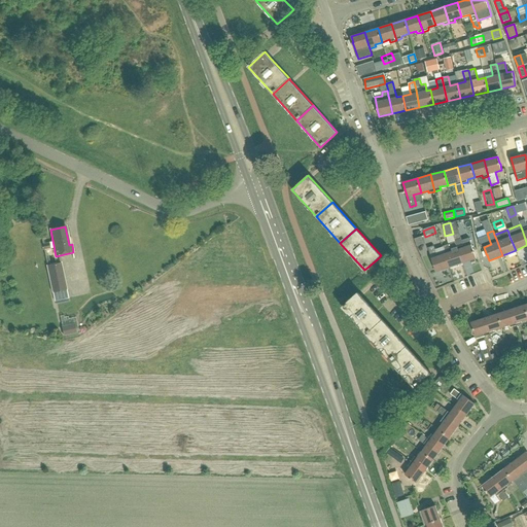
[(455,241),(455,242),(457,247),(463,262),(477,258),(475,252),(473,251),(471,245),(469,238),(462,241),(461,239),(455,241)]
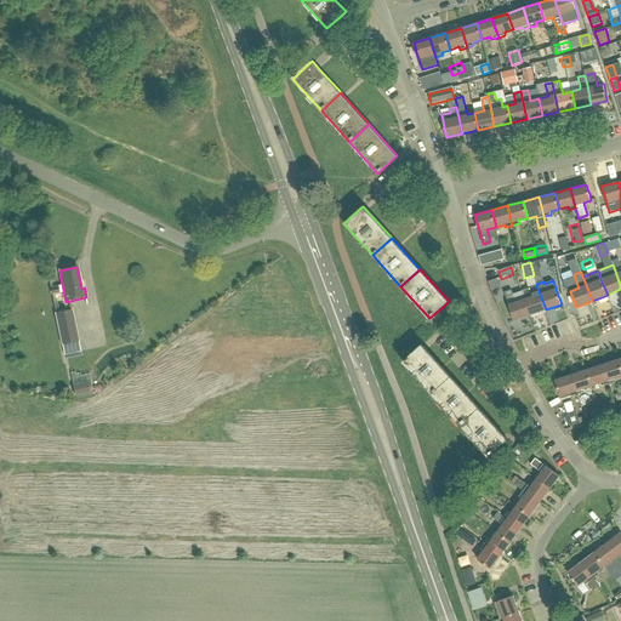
[(56,285),(47,290),(51,298),(60,294),(56,285)]
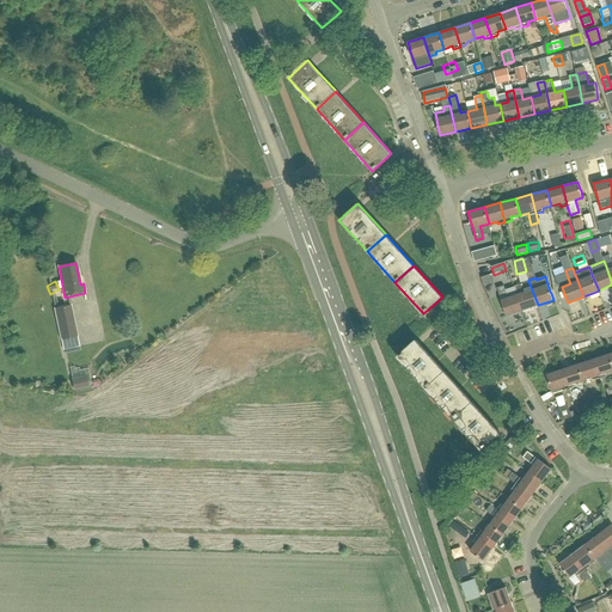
[(538,305),(531,287),(528,281),(514,286),(516,294),(522,311),(538,305)]
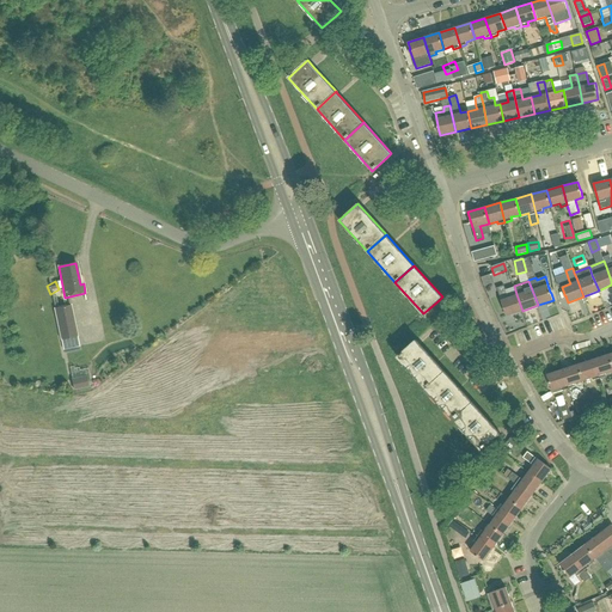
[(516,294),(508,298),(507,294),(503,285),(497,287),(500,297),(507,316),(522,311),(516,294)]
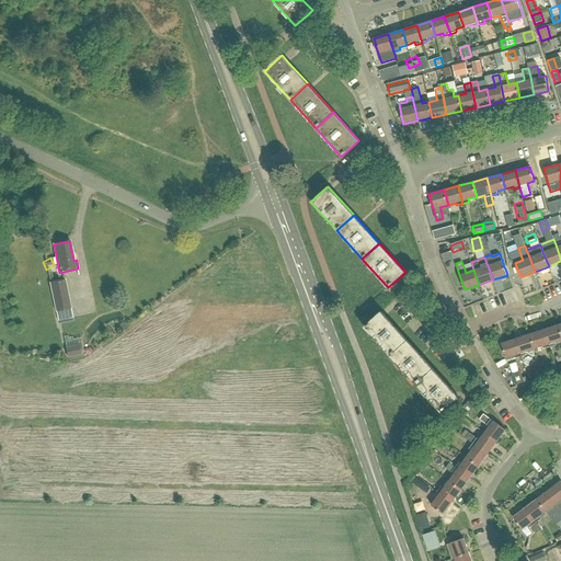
[(71,313),(70,306),(65,279),(49,283),(55,309),(57,317),(58,320),(72,317),(72,313),(71,313)]
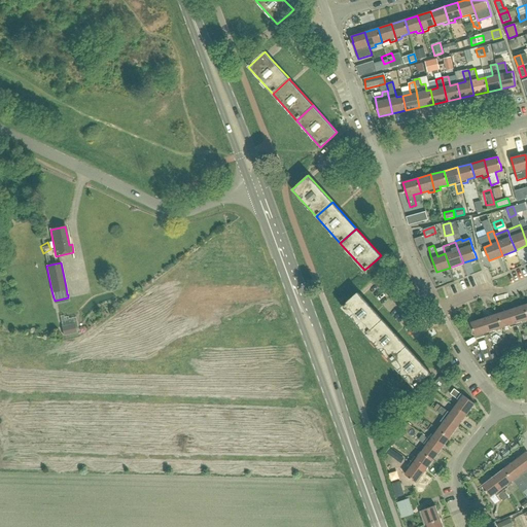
[(365,334),(382,319),(362,296),(359,293),(358,292),(342,307),(365,334)]
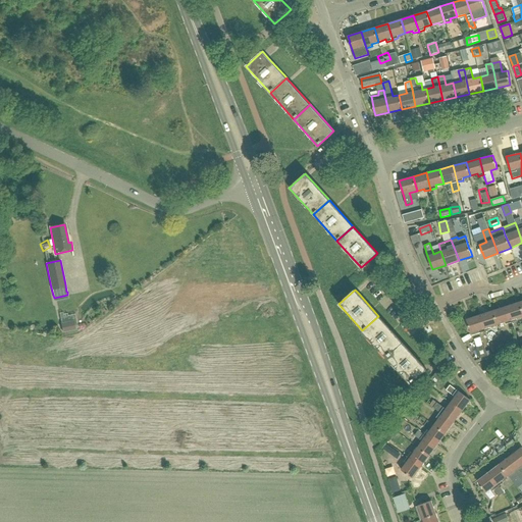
[(516,318),(521,316),(521,310),(519,302),(506,306),(512,322),(517,320),(516,318)]
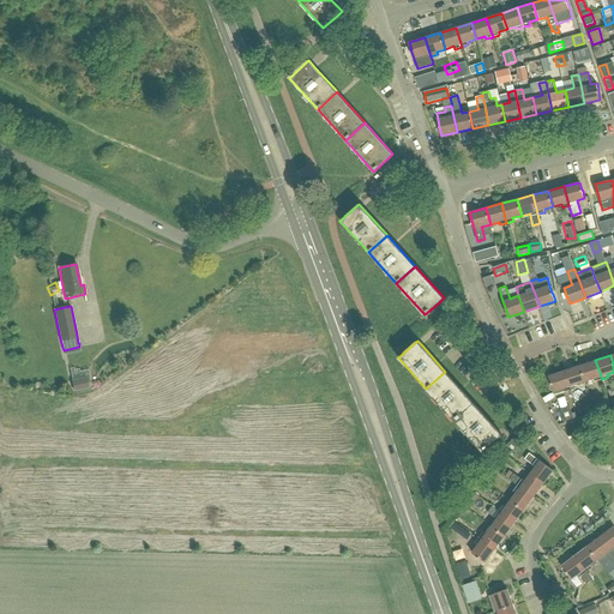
[(595,381),(602,379),(595,360),(581,365),(585,381),(594,379),(595,381)]
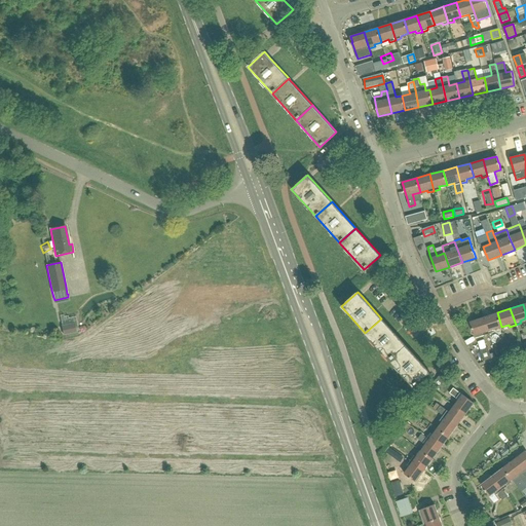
[(494,329),(501,327),(497,312),(484,317),(489,334),(494,332),(494,329)]
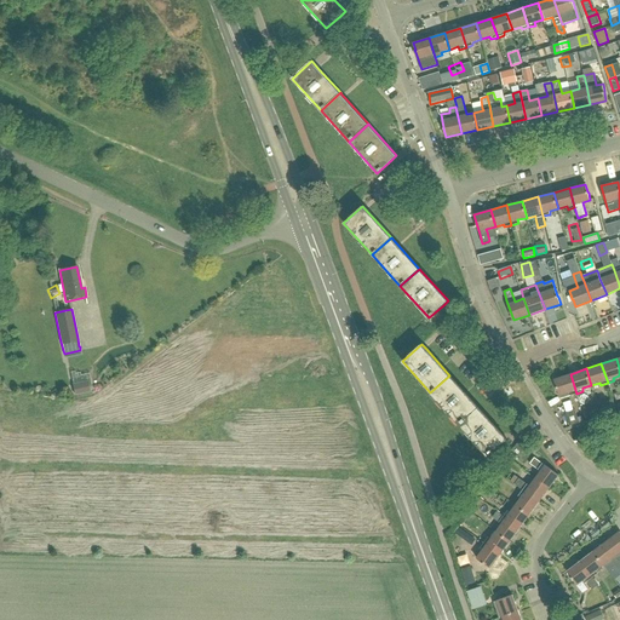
[(561,399),(577,394),(570,374),(554,379),(556,386),(557,388),(561,399)]
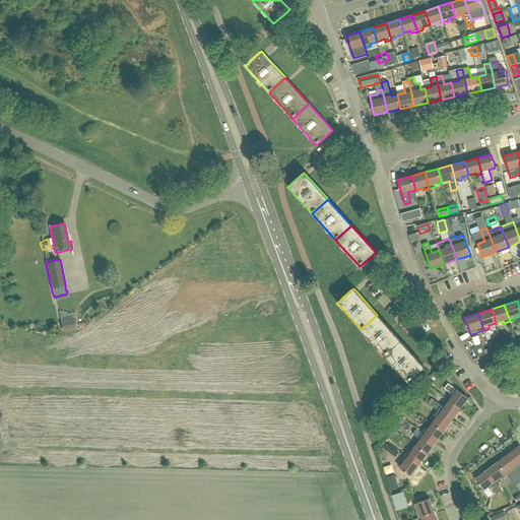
[(385,355),(401,341),(377,315),(361,329),(385,355)]
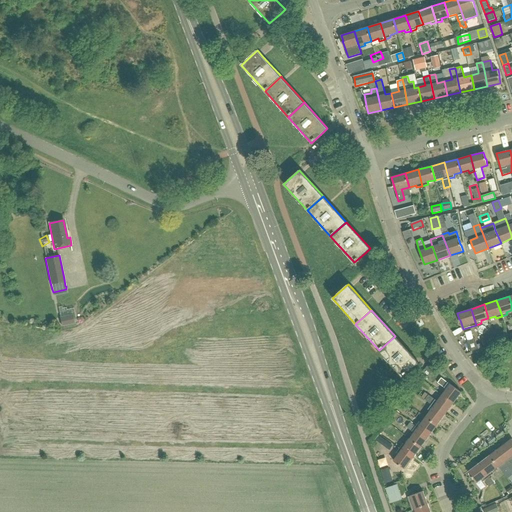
[(61,326),(74,323),(72,314),(59,317),(61,326)]
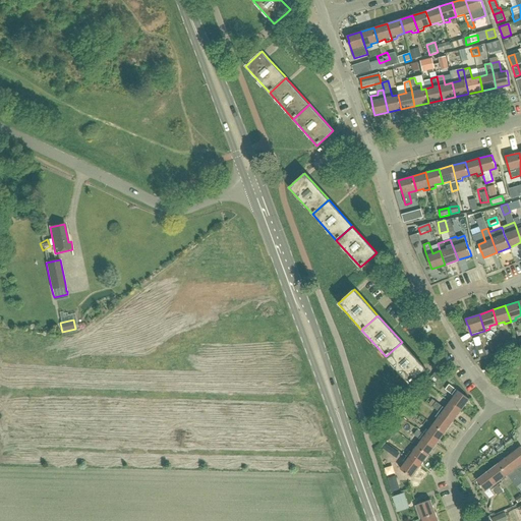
[(517,346),(514,337),(504,340),(506,349),(517,346)]
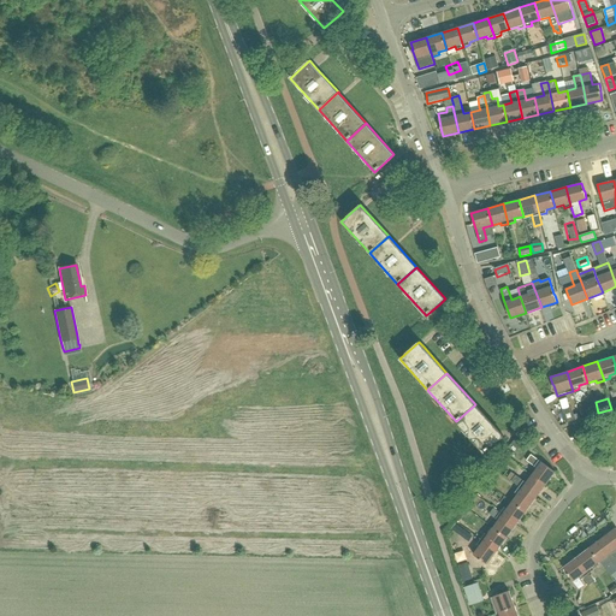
[(584,419),(597,414),(592,401),(579,404),(584,419)]
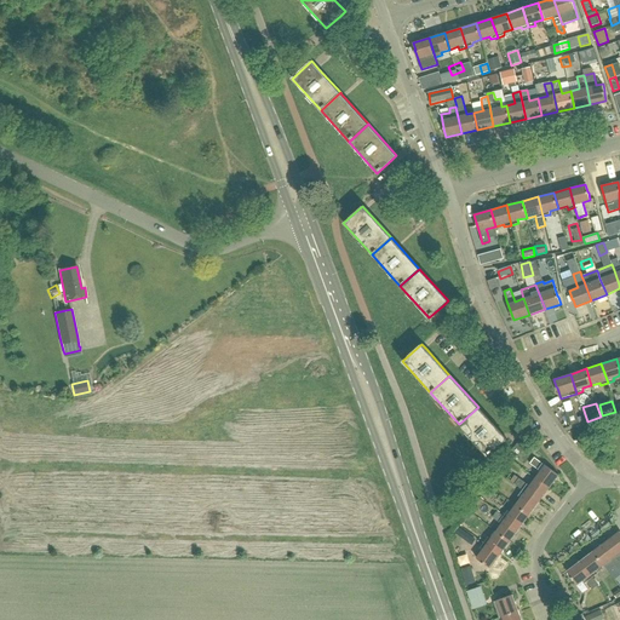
[(478,407),(459,424),(487,455),(506,438),(503,434),(478,407)]
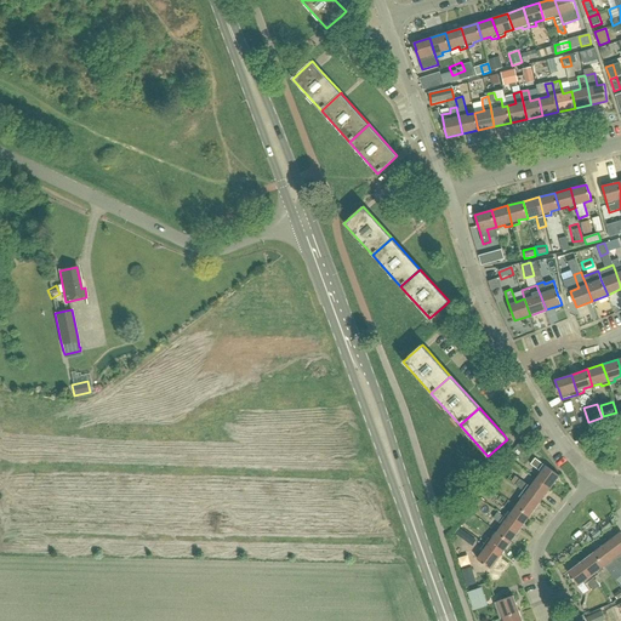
[(570,427),(580,423),(576,410),(565,414),(570,427)]
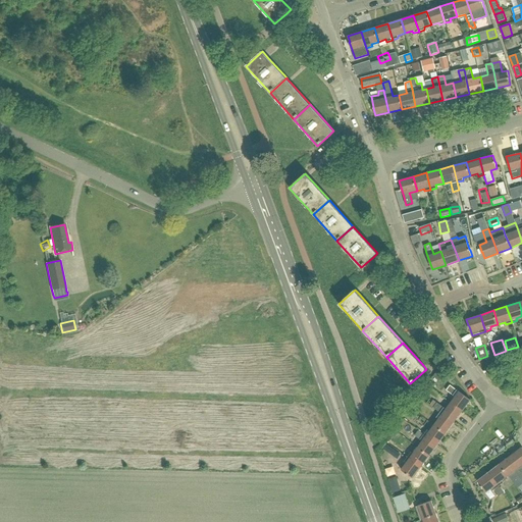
[(451,403),(462,412),(470,400),(450,384),(446,389),(453,395),(453,396),(455,397),(451,403)]
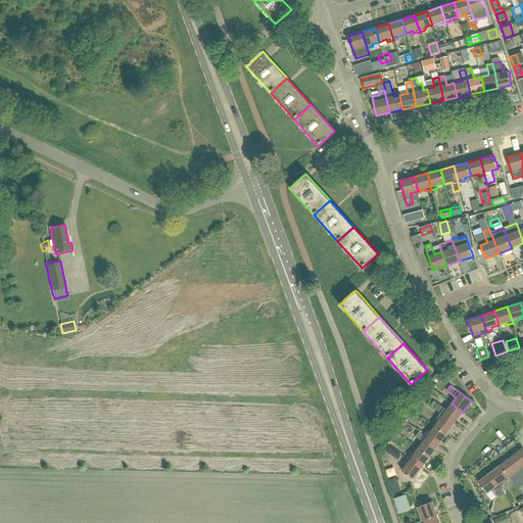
[(452,403),(446,410),(444,409),(437,403),(434,409),(441,414),(455,423),(463,413),(452,403)]
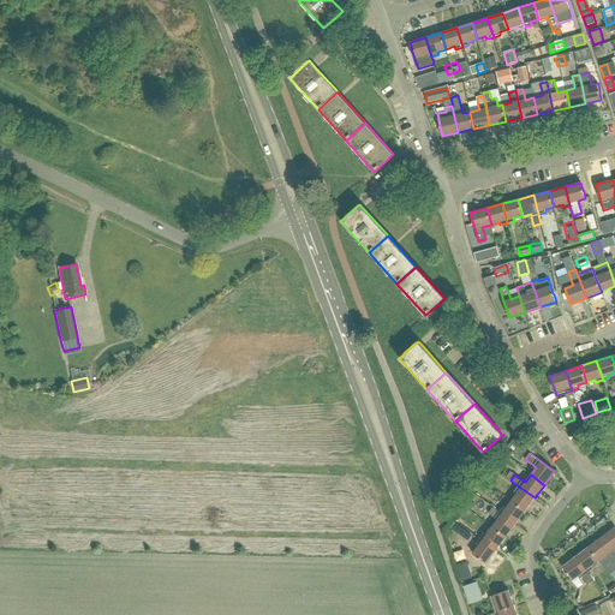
[(525,511),(535,497),(519,487),(514,491),(517,494),(512,501),(525,511)]
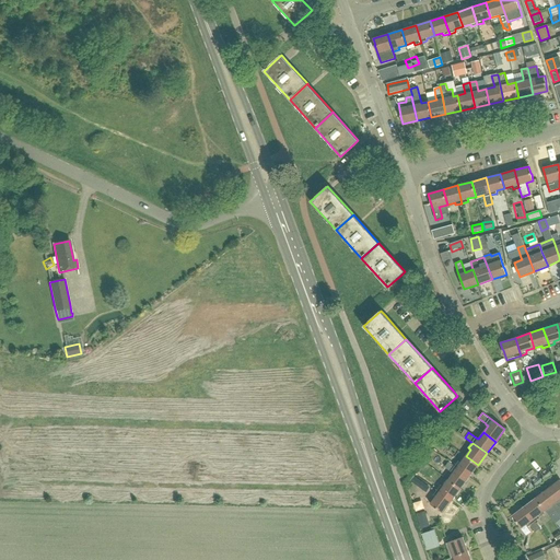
[(469,477),(478,465),(466,456),(461,463),(458,461),(455,466),(469,477)]
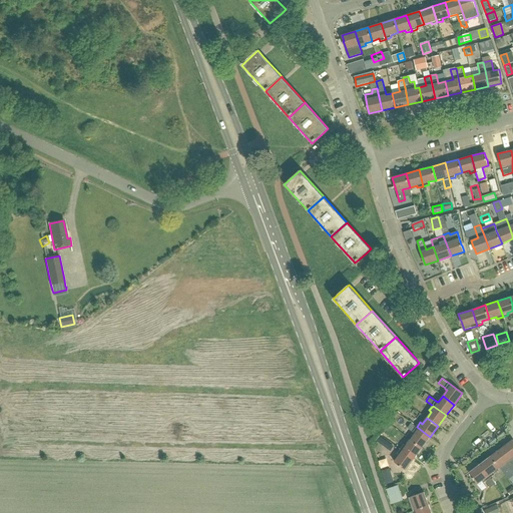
[(417,427),(411,423),(408,428),(413,432),(415,434),(411,440),(422,448),(430,437),(417,427)]
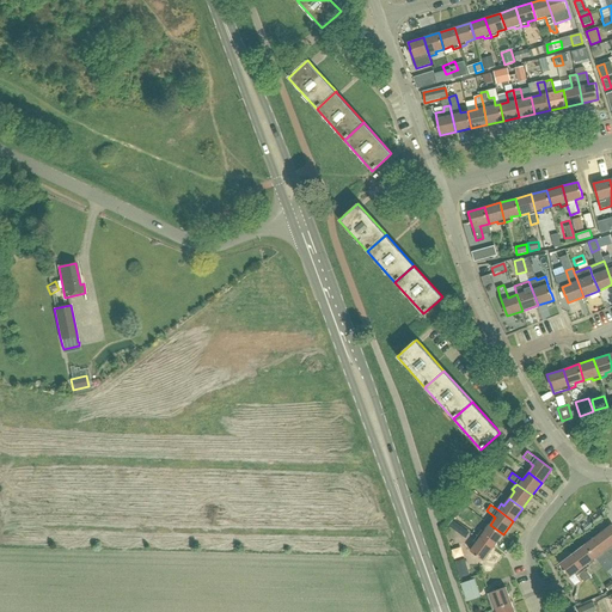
[(598,534),(611,550),(611,549),(611,525),(611,524),(598,534)]
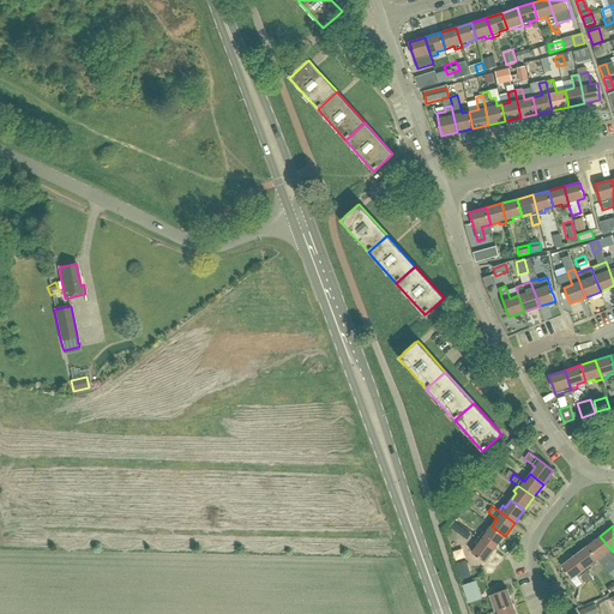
[(495,549),(505,536),(492,527),(486,534),(483,531),(480,537),(495,549)]
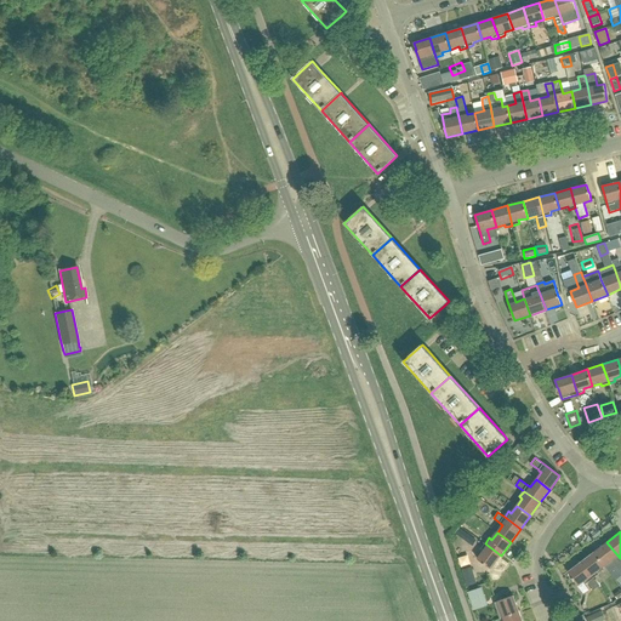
[(614,563),(620,558),(607,542),(594,552),(604,565),(611,560),(614,563)]
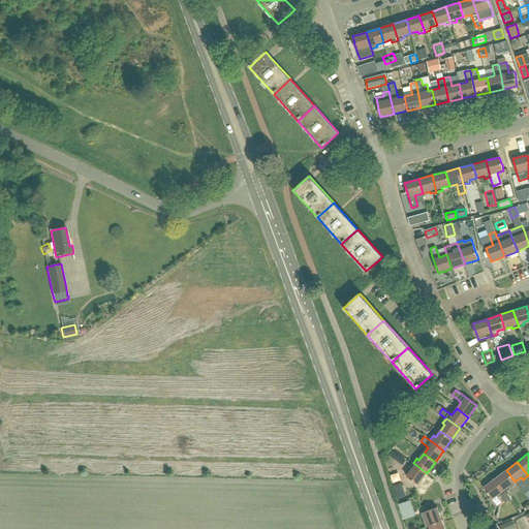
[(418,485),(427,473),(413,463),(409,468),(411,469),(406,476),(411,479),(411,480),(413,481),(413,480),(418,485)]
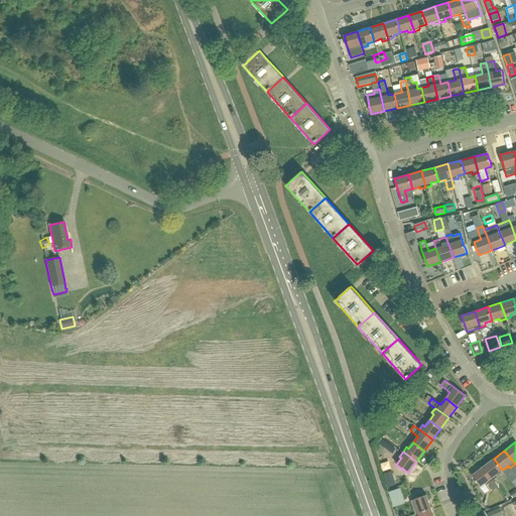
[(496,475),(502,470),(494,459),(483,467),(493,481),(493,480),(498,477),(496,475)]
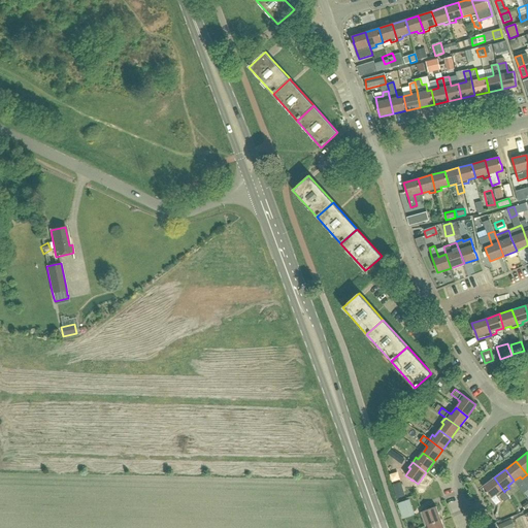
[(509,498),(504,491),(504,492),(494,477),(483,487),(487,492),(486,492),(487,493),(491,498),(497,493),(499,495),(504,502),(509,498)]
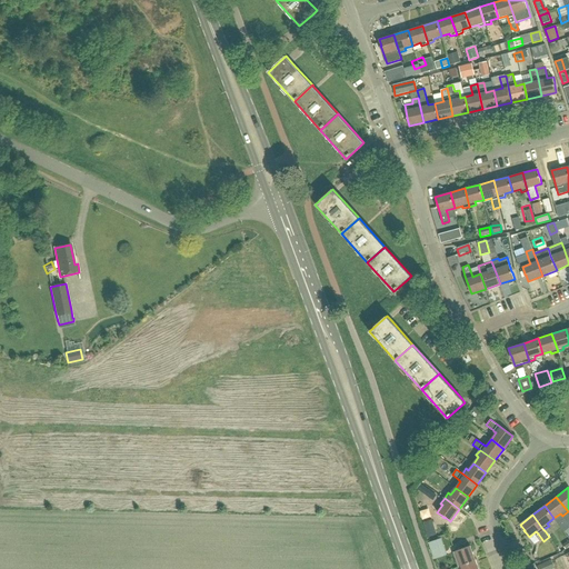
[(431,520),(423,522),(426,531),(435,528),(431,520)]
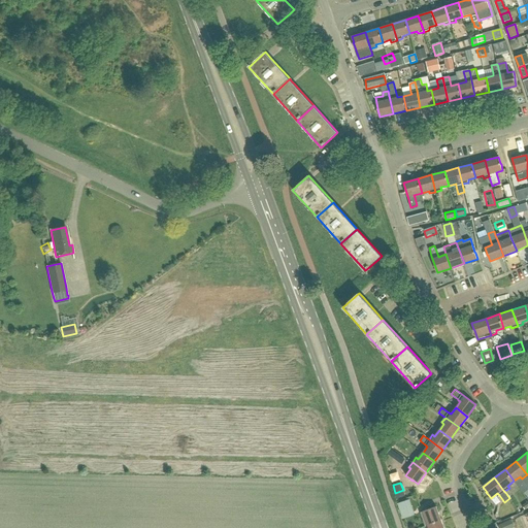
[(400,512),(408,508),(405,500),(398,503),(400,512)]
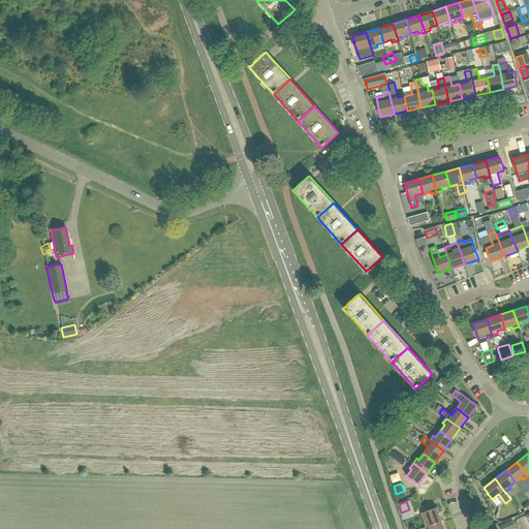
[(429,526),(442,521),(437,507),(421,514),(424,520),(426,519),(429,526)]
